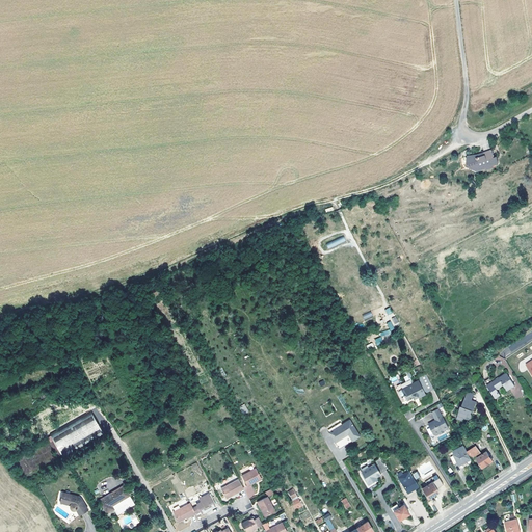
[(480,170),(498,164),(497,161),(495,157),(494,157),(491,151),(479,155),(473,157),(461,158),(460,169),(474,165),(475,169),(480,167),(480,170)]
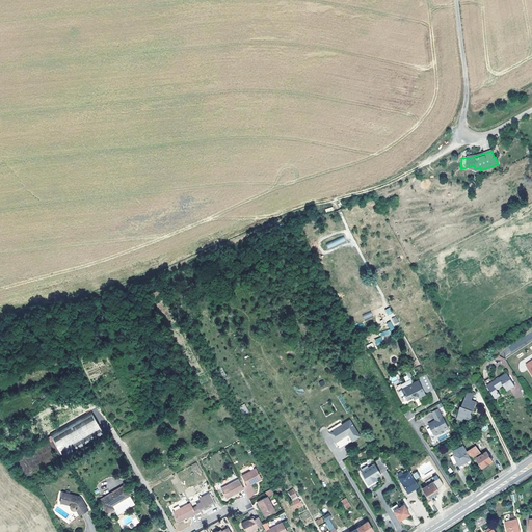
[(328,248),(346,241),(344,236),(326,243),(328,248)]
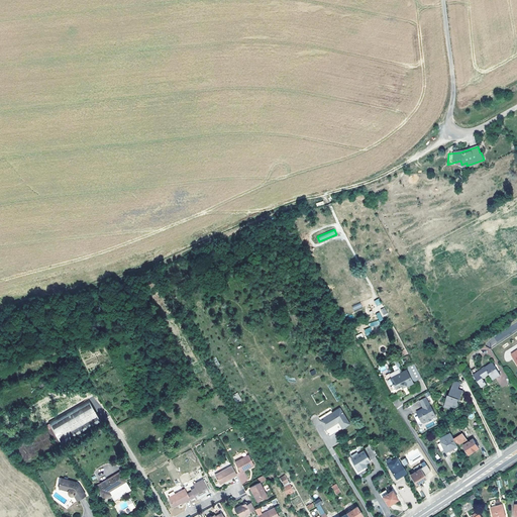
[(359,302),(352,306),(354,311),(363,307),(359,302)]
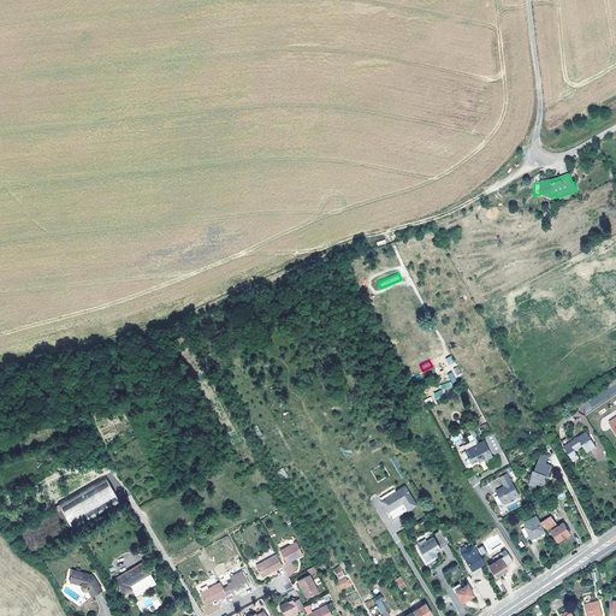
[(484,438),(486,440),(485,442),(492,456),(502,451),(493,433),(484,438)]
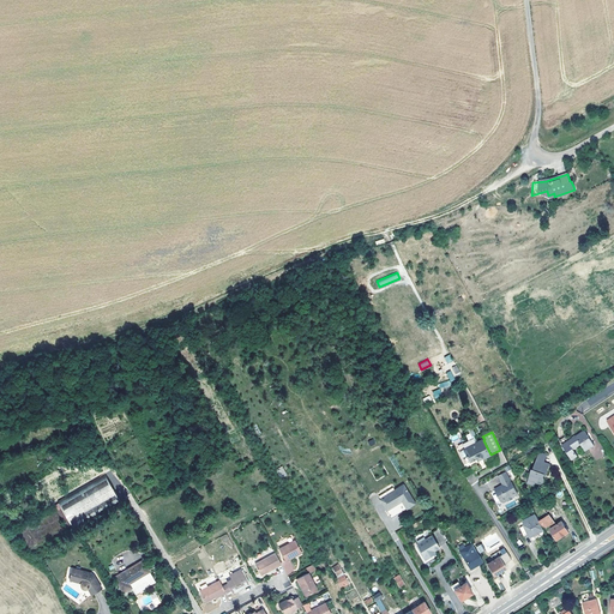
[(585,432),(564,446),(572,459),(577,456),(573,449),(581,445),(585,451),(594,445),(585,432)]
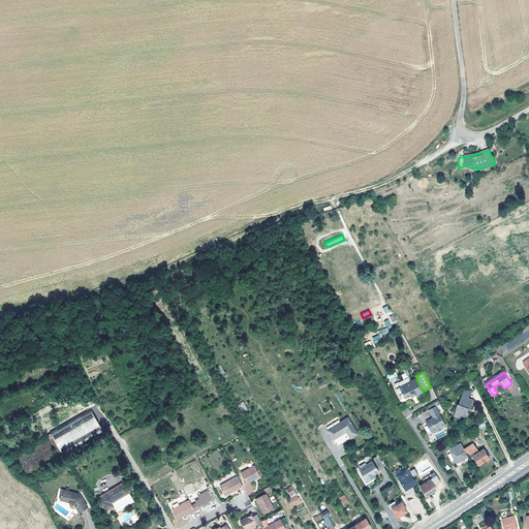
[(416,379),(415,378),(399,386),(402,392),(401,393),(401,394),(402,397),(404,397),(410,394),(411,395),(415,393),(416,395),(423,392),(416,379)]
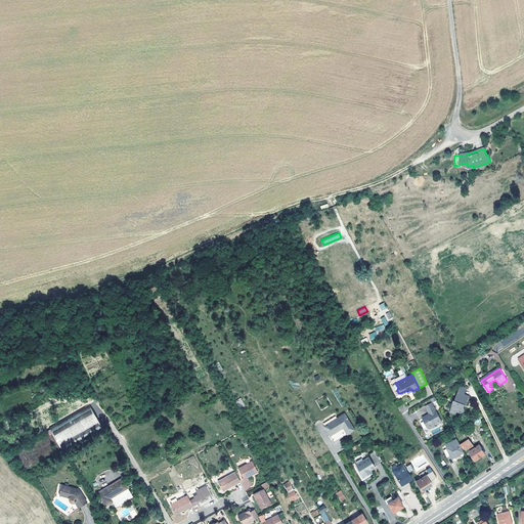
[(469,396),(463,394),(457,392),(454,401),(453,401),(450,409),(455,411),(461,413),(464,411),(464,409),(463,407),(464,406),(464,404),(466,405),(469,396)]
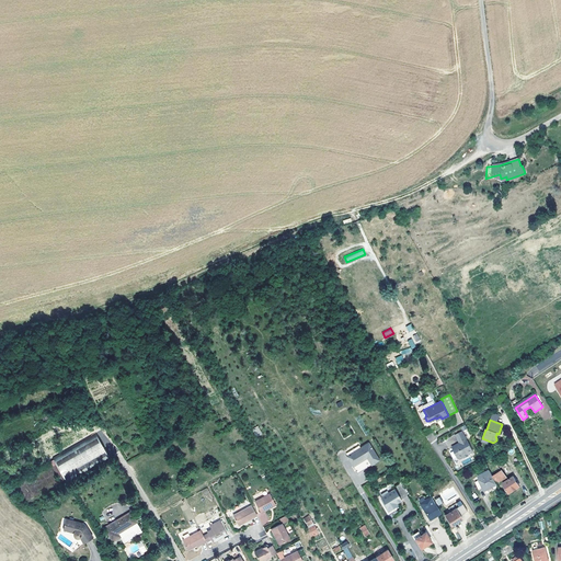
[(256,437),(262,434),(258,426),(252,428),(256,437)]
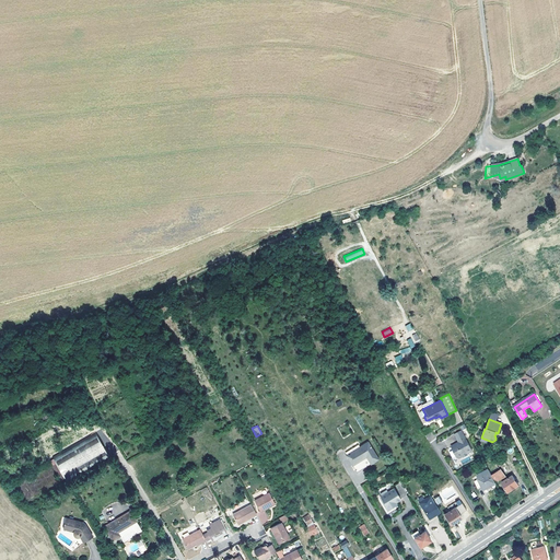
[(461,431),(454,434),(458,443),(457,444),(456,443),(451,446),(457,457),(459,458),(463,456),(464,457),(467,455),(467,454),(471,451),(461,431)]
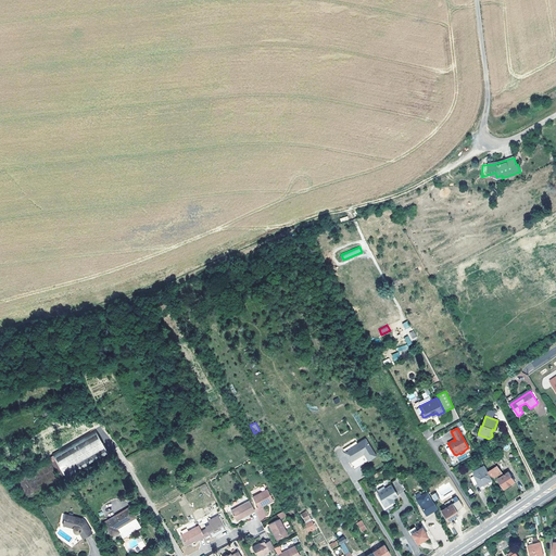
[(67,478),(110,454),(96,430),(53,454),(57,460),(53,463),(62,477),(65,475),(67,478)]
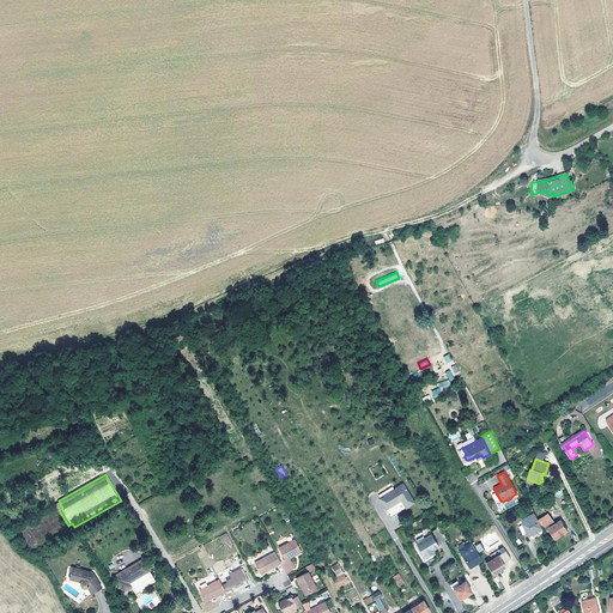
[(390,517),(416,503),(404,484),(380,498),(389,513),(390,517)]
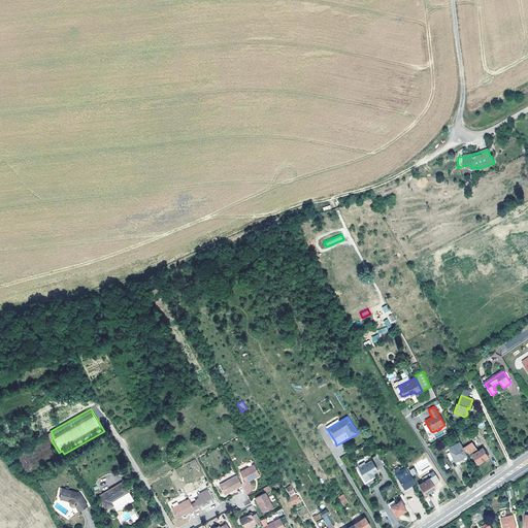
[(477,450),(469,437),(461,443),(467,455),(477,450)]
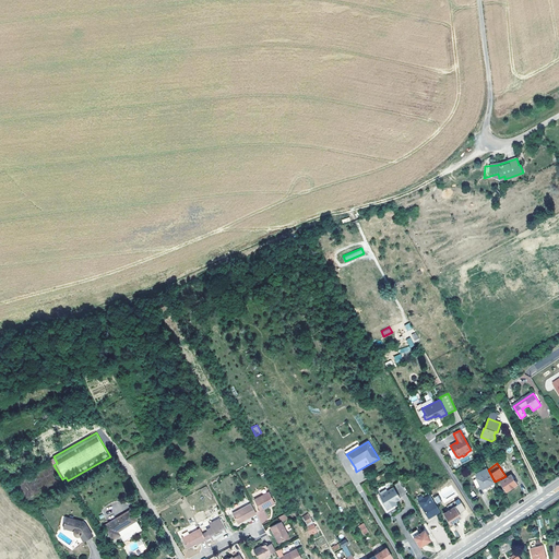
[(484,488),(495,482),(488,470),(488,468),(476,474),(484,488)]
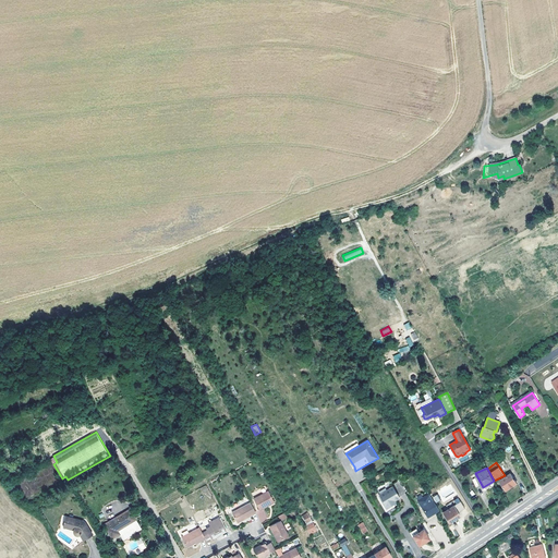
[(500,481),(507,490),(517,484),(511,474),(500,481)]
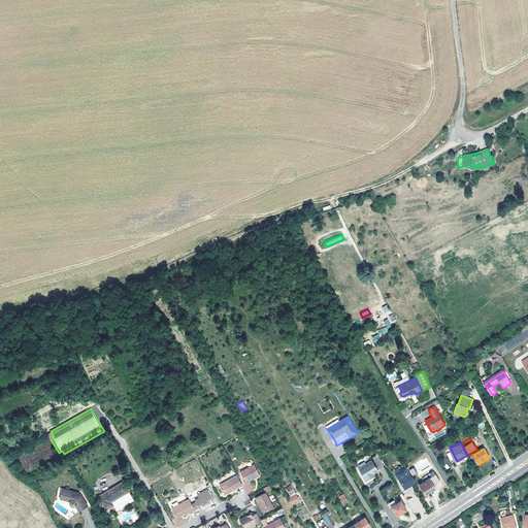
[(372,461),(359,469),(366,481),(371,477),(370,475),(373,473),(374,474),(378,471),(372,461)]
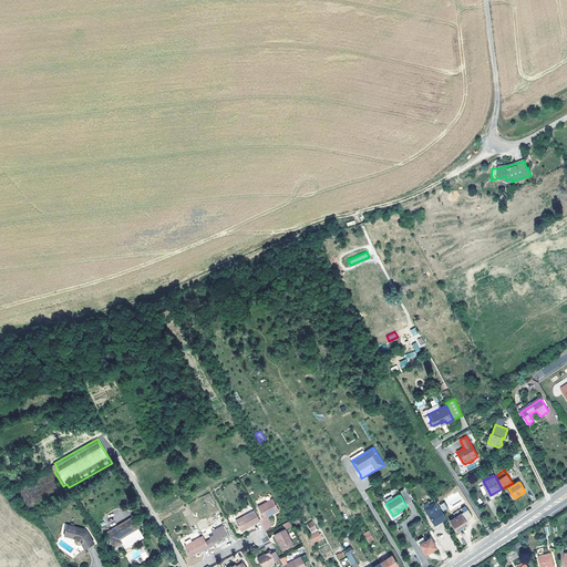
[(424,509),(434,525),(445,518),(436,502),(424,509)]
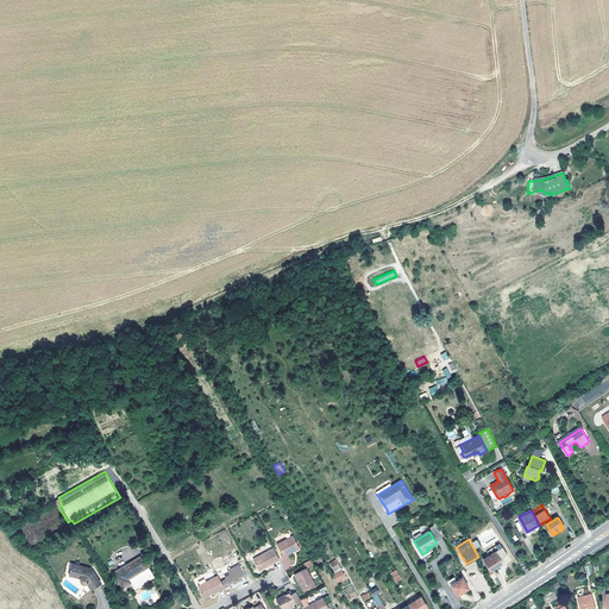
[(280,548),(286,560),(296,556),(301,552),(296,540),(280,548)]
